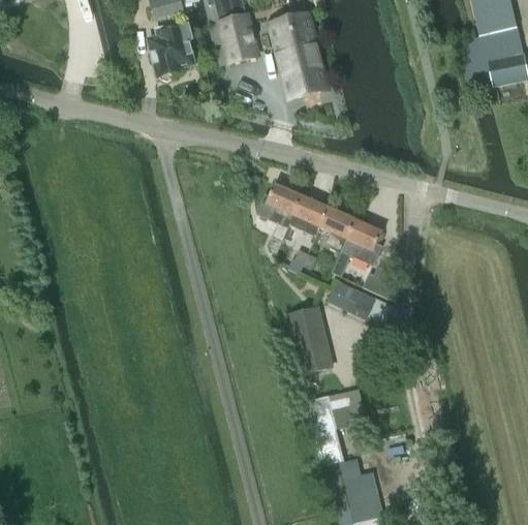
[(150,0),(155,18),(185,10),(182,0),(150,0)]
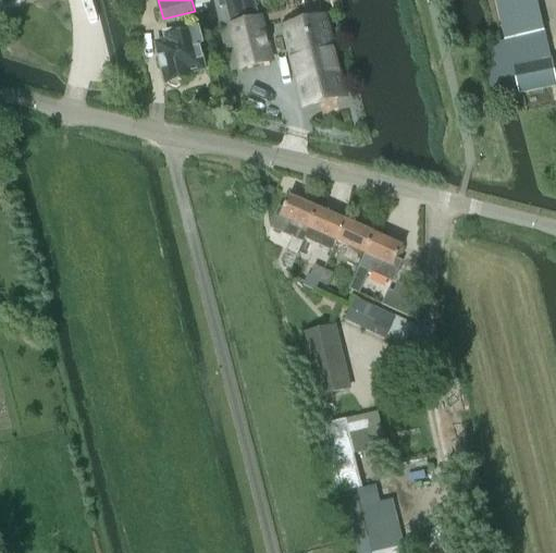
[(225,0),(232,23),(243,65),(272,58),(262,15),(257,0),(225,0)]
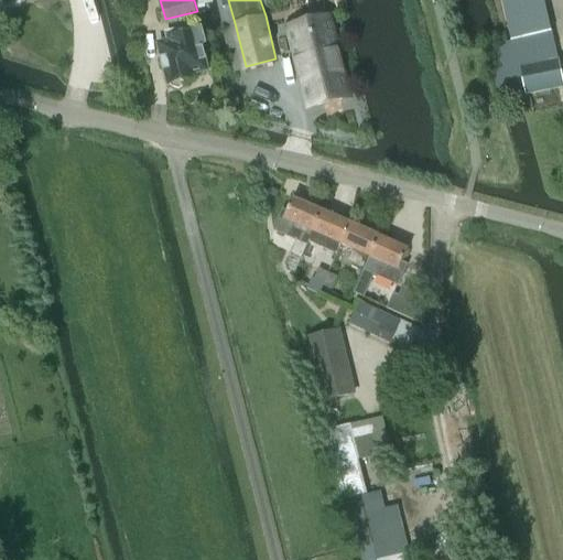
[(505,0),(513,38),(551,29),(544,0),(505,0)]
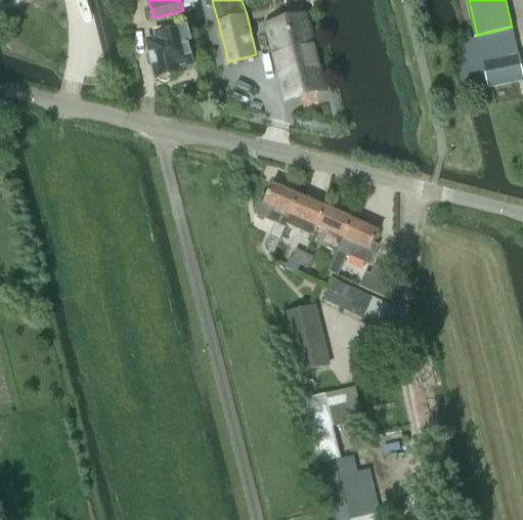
[(306,14),(269,23),(288,96),(324,87),(306,14)]
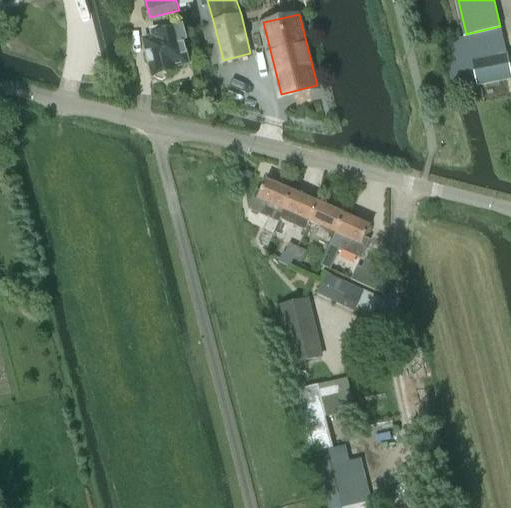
[(154,74),(156,74),(158,76),(164,78),(168,73),(169,71),(178,68),(177,64),(189,61),(183,38),(186,37),(183,25),(170,28),(169,24),(153,28),(154,35),(145,38),(154,74)]
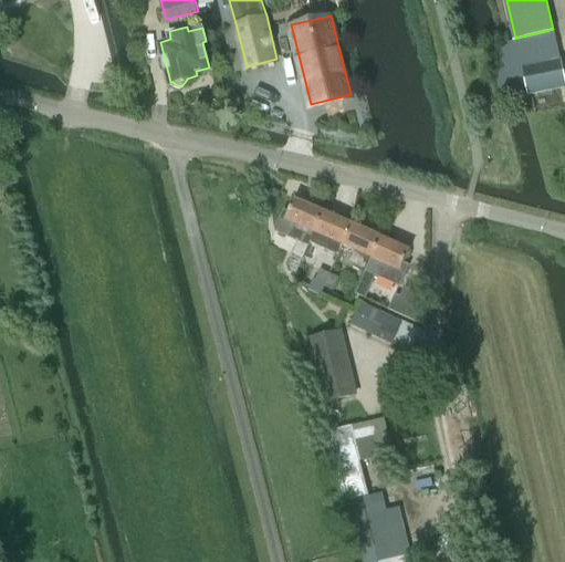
[(564,74),(561,58),(524,65),(530,92),(564,83),(564,74)]
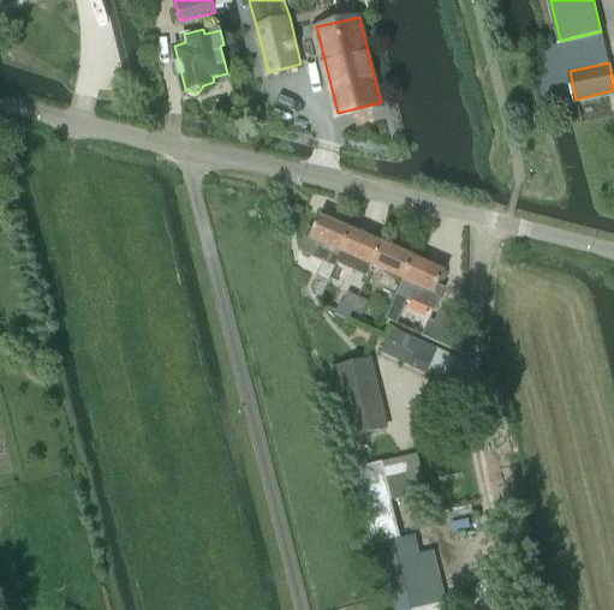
[(328,279),(341,249),(353,226),(321,213),(315,227),(309,225),(298,249),(325,259),(317,274),(328,279)]
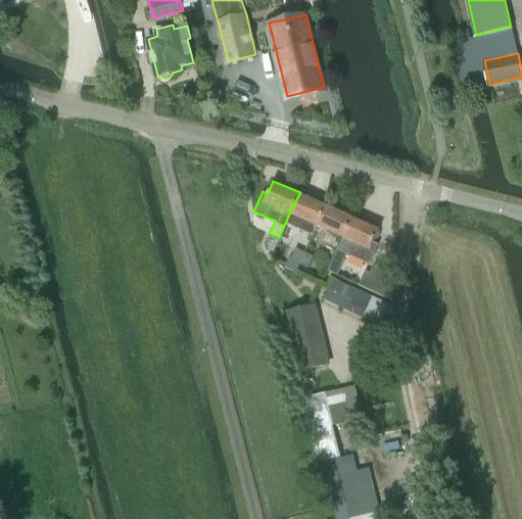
[(300,192),(290,211),(318,224),(327,204),(300,192)]
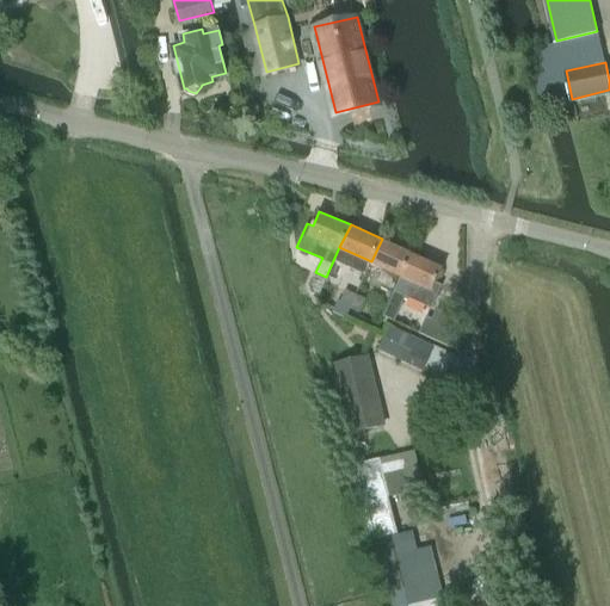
[(382,239),(371,261),(402,274),(412,252),(382,239)]
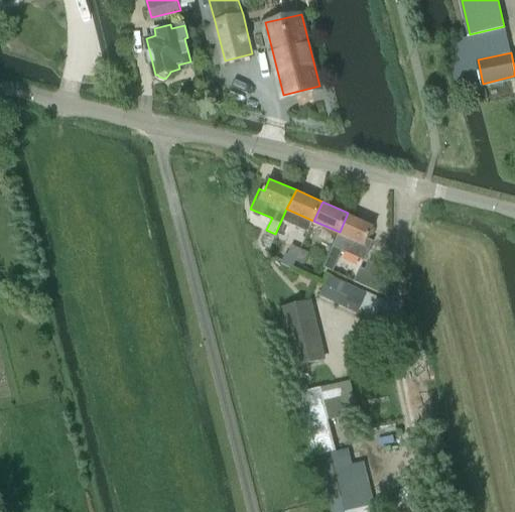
[(364,259),(365,257),(373,239),(369,237),(375,225),(348,213),(340,232),(324,265),(334,269),(343,249),(364,259)]
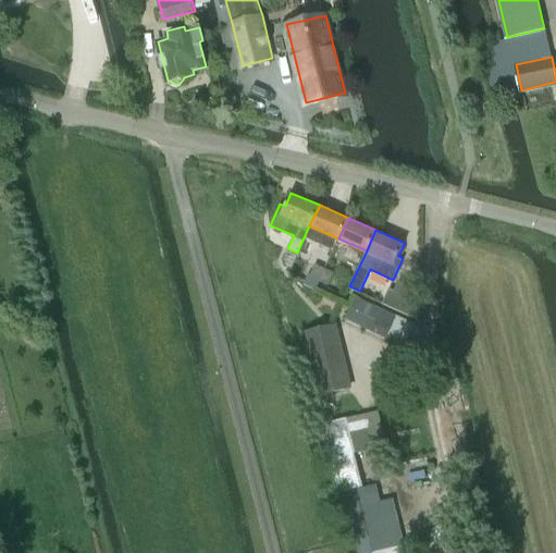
[(311,273),(320,278),(325,266),(317,262),(311,273)]
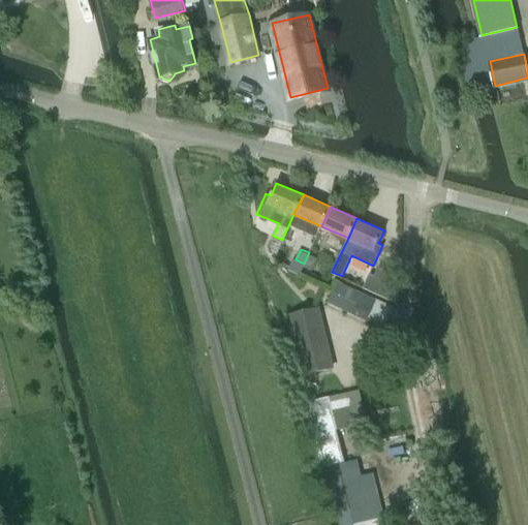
[(309,252),(304,264),(313,268),(317,256),(309,252)]
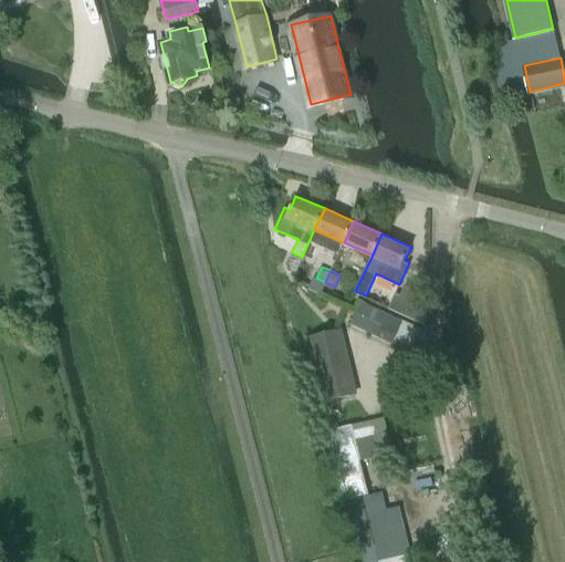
[(388,305),(395,309),(395,310),(427,324),(428,305),(418,301),(421,292),(406,285),(401,294),(395,291),(388,305)]
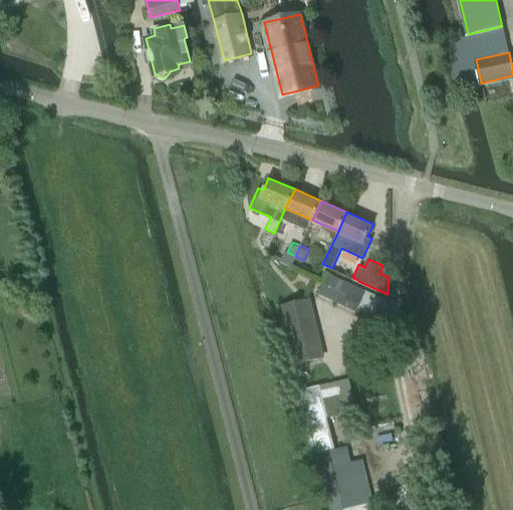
[(417,283),(425,283),(425,271),(417,271),(417,283)]
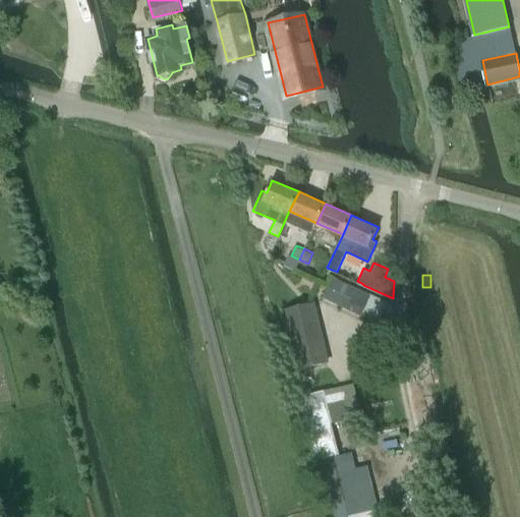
[(300,366),(328,359),(313,302),(286,309),(300,366)]
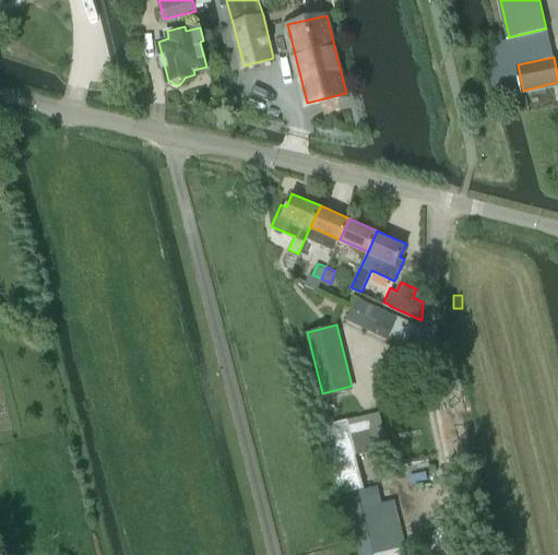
[(367,414),(322,424),(330,459),(341,502),(353,554),(381,554),(376,534),(402,528),(394,498),(382,500),(378,484),(364,487),(355,452),(375,448),(367,414)]
